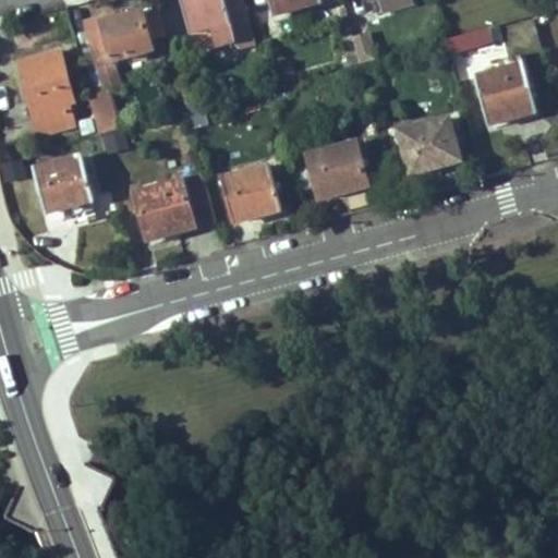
[(181,0),(190,35),(193,34),(198,55),(225,48),(223,45),(254,36),(244,0),(181,0)]
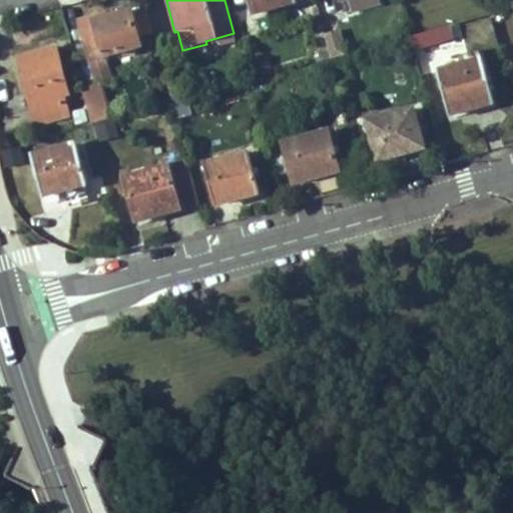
[(296,3),(295,0),(245,0),(250,14),(296,3)]
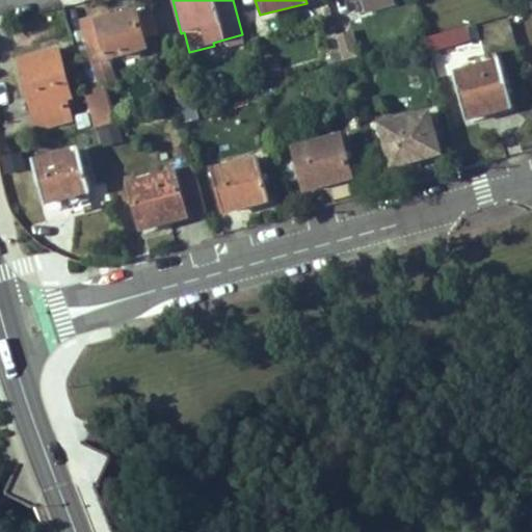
[(365,0),(368,10),(392,3),(391,0),(365,0)]
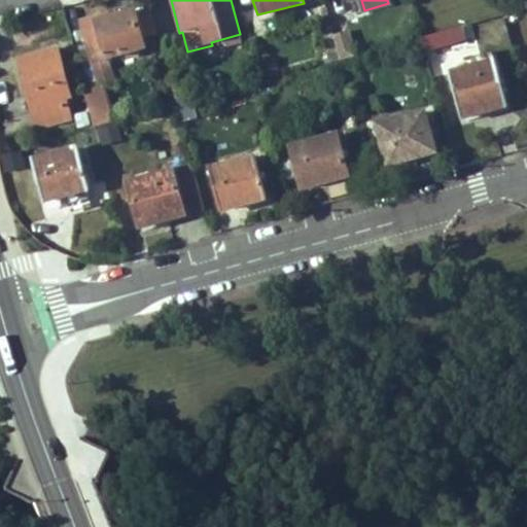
[(101,18),(84,22),(94,61),(144,48),(135,12),(101,21),(101,18)]
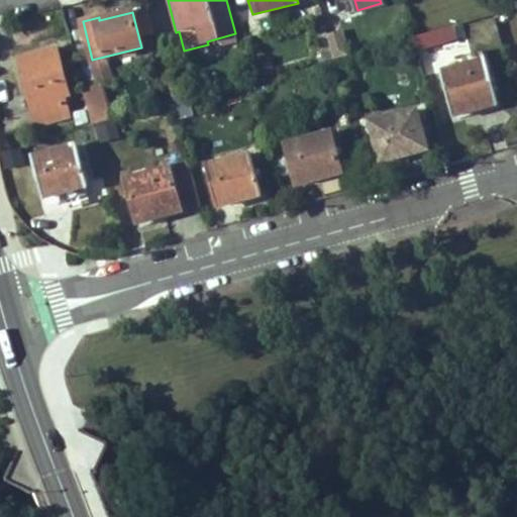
[(441,28),(414,36),(417,48),(444,41),(441,28)]
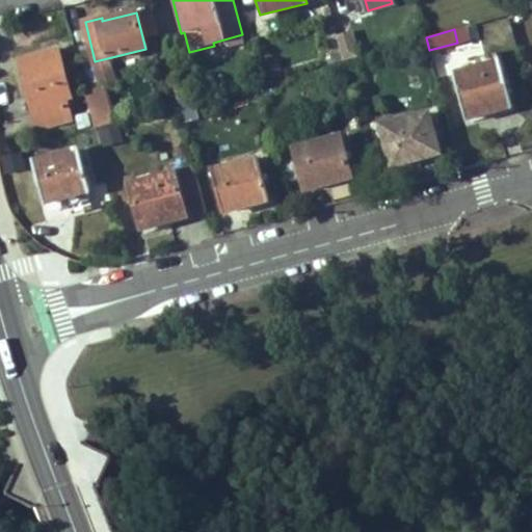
[(356,32),(336,34),(339,60),(358,58),(356,32)]
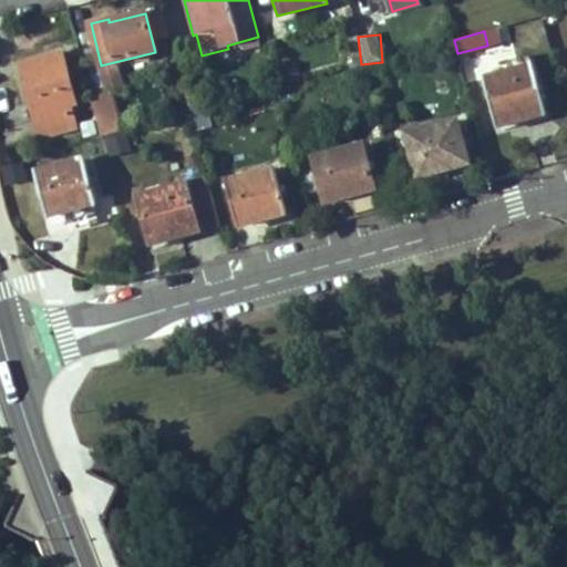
[(75,106),(62,53),(22,63),(41,135),(74,127),(70,107),(75,106)]
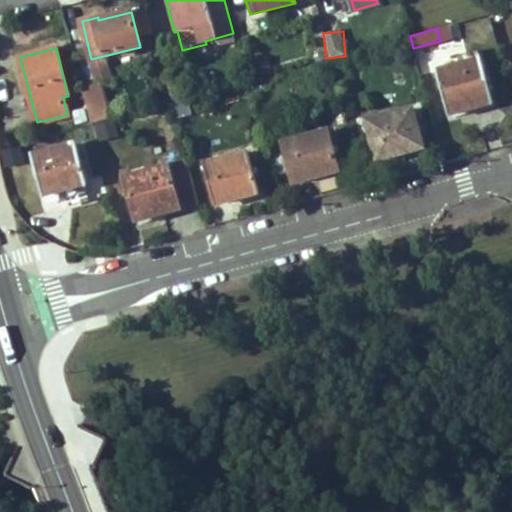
[(460,63),(482,58),(480,49),(457,55),(460,63)]
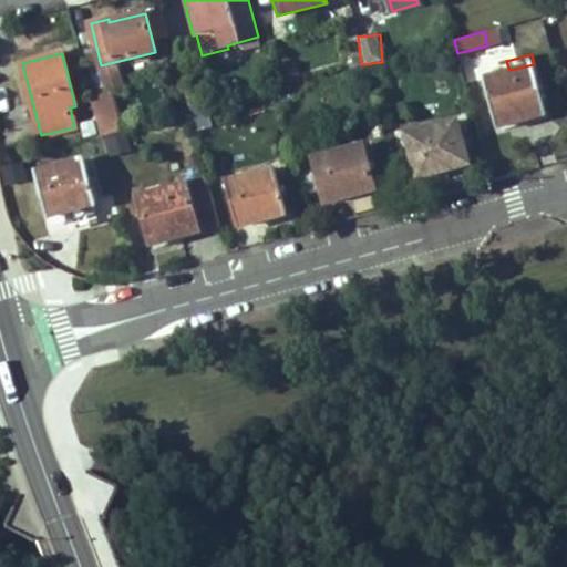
[(483,76),(496,127),(546,113),(534,64),(509,70),(483,76)]
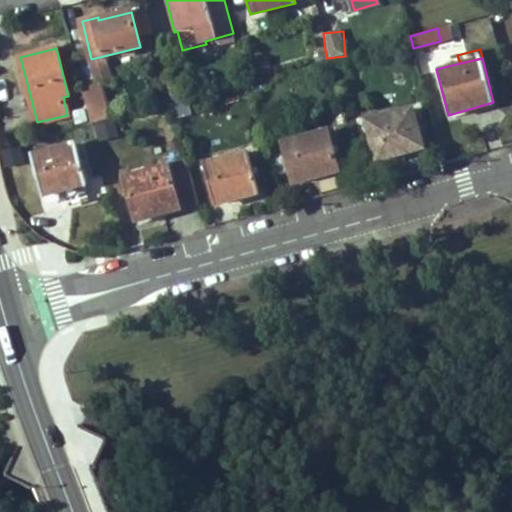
[(187,98),(185,87),(178,89),(168,92),(171,102),(185,98),(187,98)]
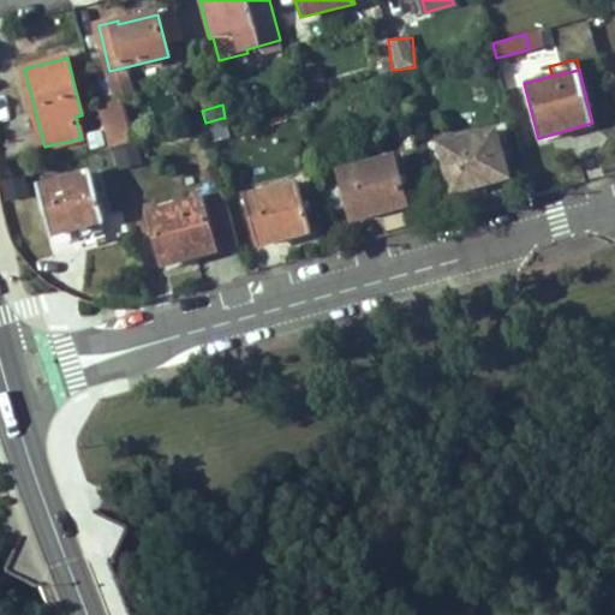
[(222,118),(206,123),(209,138),(227,135),(222,118)]
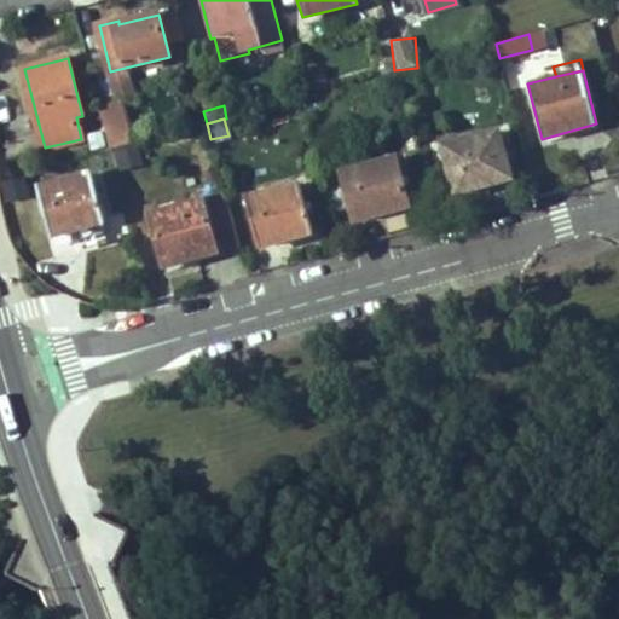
[(497,131),(444,145),(457,194),(510,179),(497,131)]
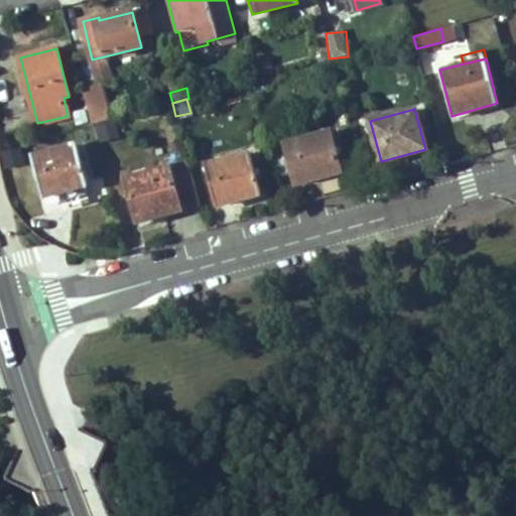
[(340,172),(329,132),(285,144),(295,184),(340,172)]
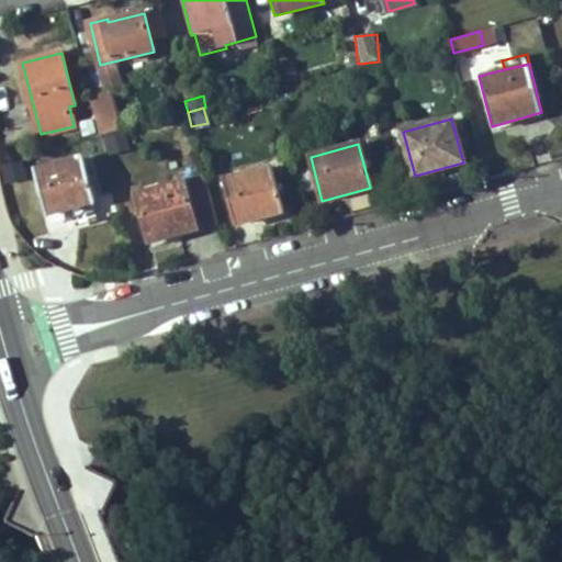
[(94,201),(83,159),(36,171),(47,213),(94,201)]
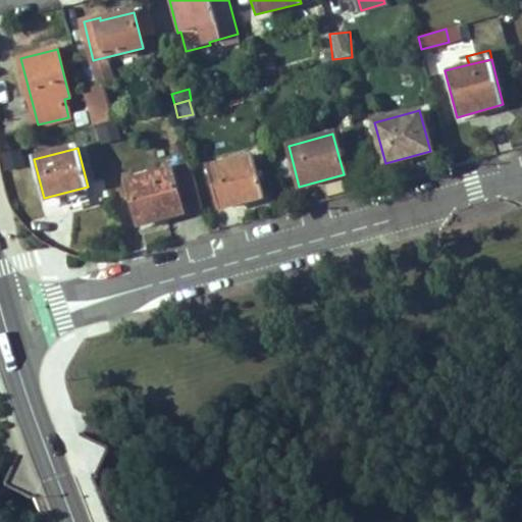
[(262,197),(251,154),(207,166),(218,208),(262,197)]
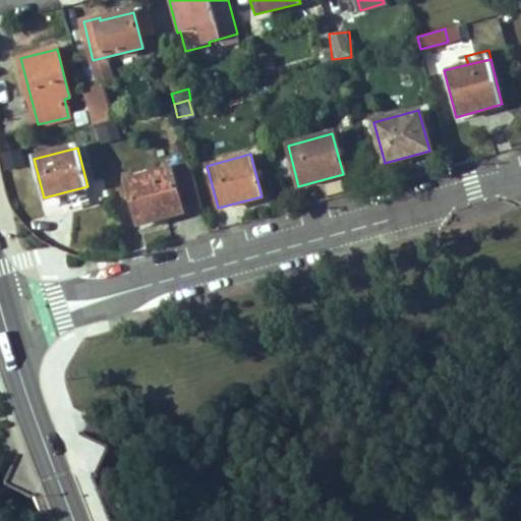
[(189,164),(170,169),(126,180),(138,225),(200,208),(189,164)]
